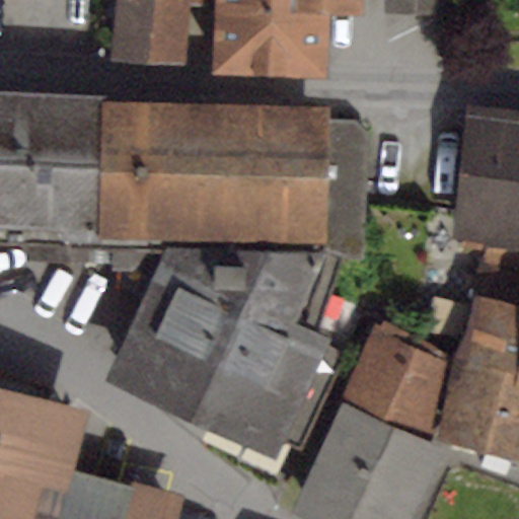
[(113,0),(109,58),(183,63),(188,3),(208,4),(208,0),(113,0)]
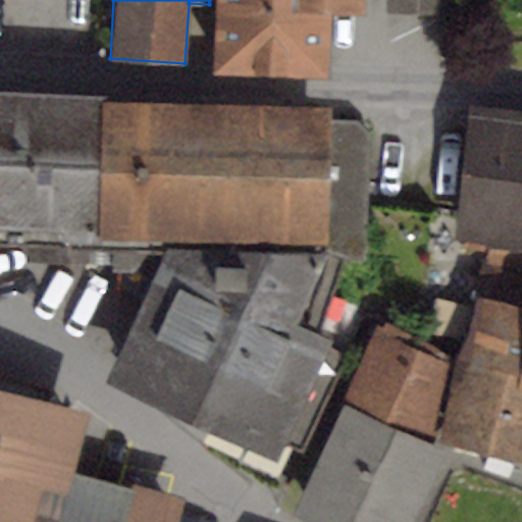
[(218,0),(216,70),(325,74),(327,11),(365,12),(365,0),(218,0)]
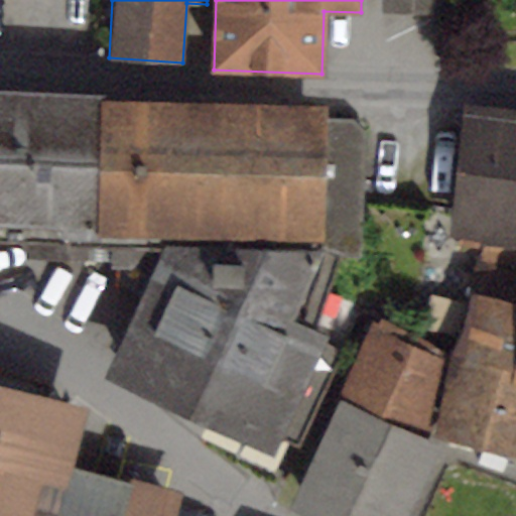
[(441,0),(383,0),(383,14),(441,14),(441,0)]
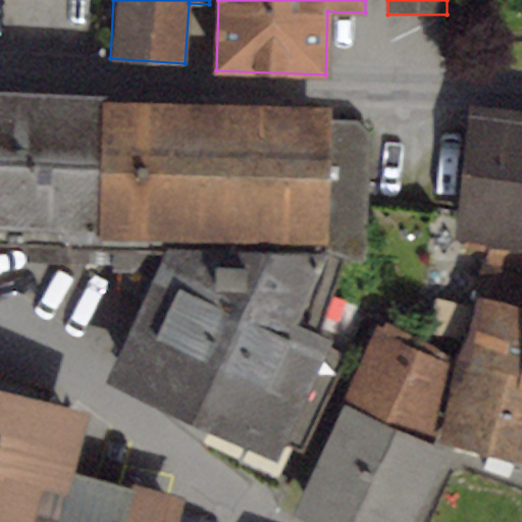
[(106,94),(0,90),(0,241),(164,246),(164,239),(331,244),(331,248),(367,259),(371,135),(359,122),(331,121),(332,107),(106,100),(106,94)]
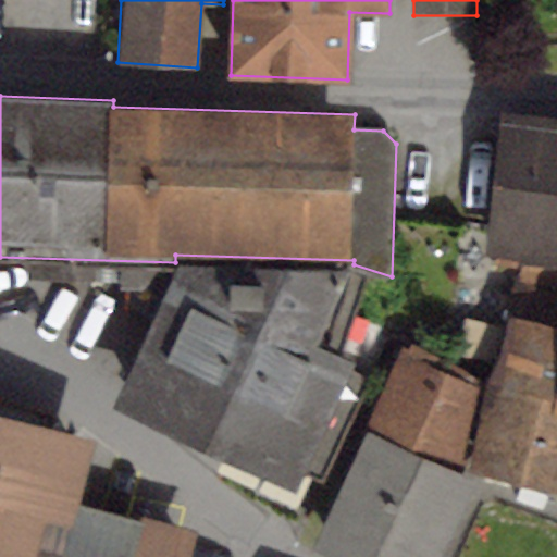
[(556,120),(499,113),(485,258),(522,262),(519,282),(556,288),(556,120)]
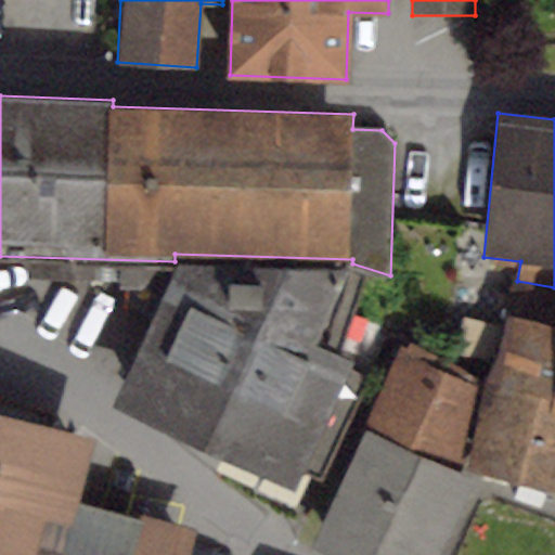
[(175,261),(113,407),(292,488),(300,469),(319,478),(364,379),(346,371),(349,362),(312,346),(352,259),(175,254),(175,261)]
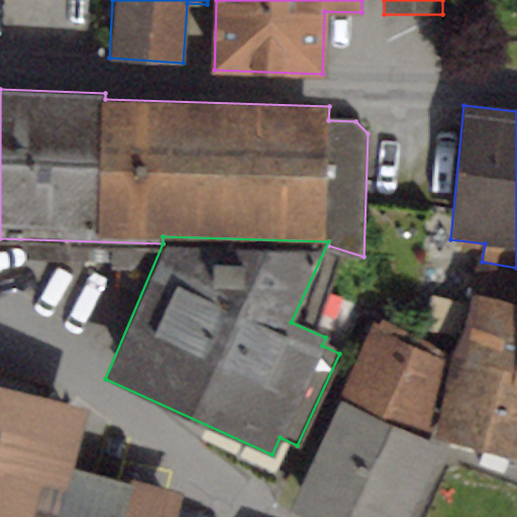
[(516,275),(478,266),(437,436),(516,456),(516,275)]
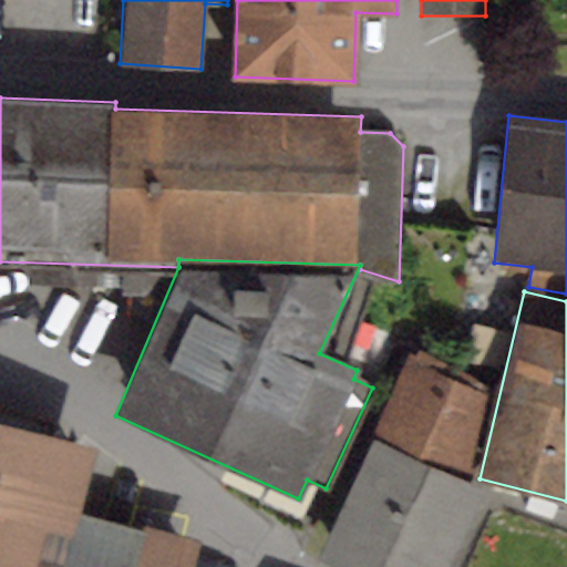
[(492,388),(412,356),(371,436),(377,441),(466,482),(492,388)]
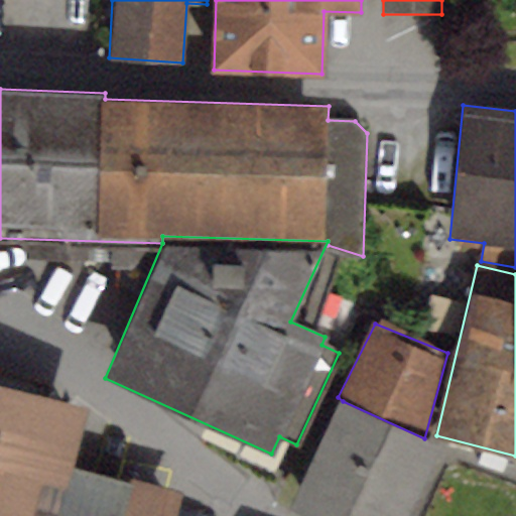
[(91,406),(0,382),(0,515),(2,515),(7,501),(29,507),(43,459),(75,467),(91,406)]
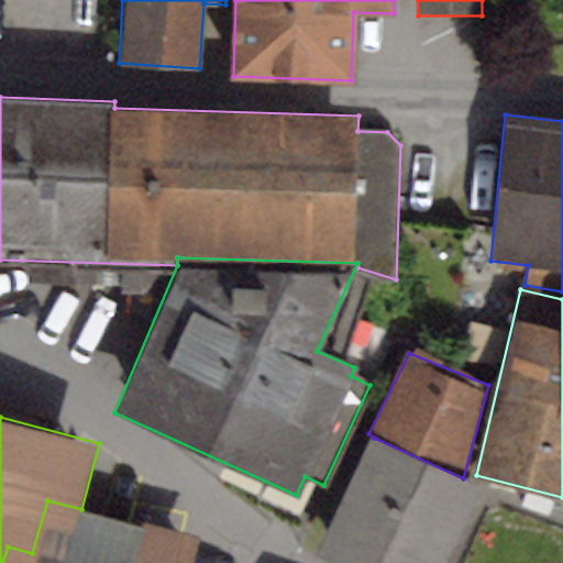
[(463,478),(374,438),(316,555),(332,562),(449,562),(483,488),(463,478)]
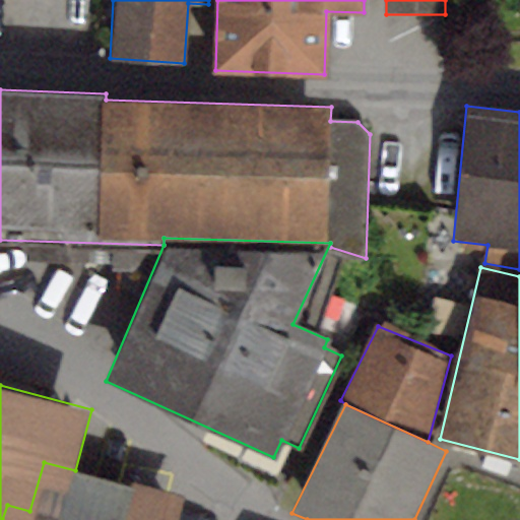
[(7,505),(2,519),(178,519),(185,497),(134,483),(133,486),(75,470),(44,462),(29,511),(7,505)]
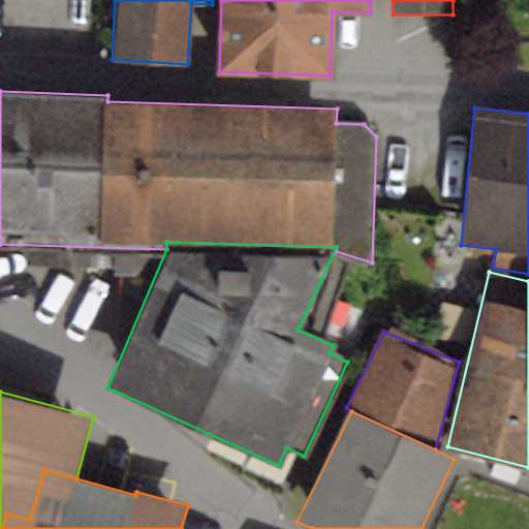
All buildings are outlined.
